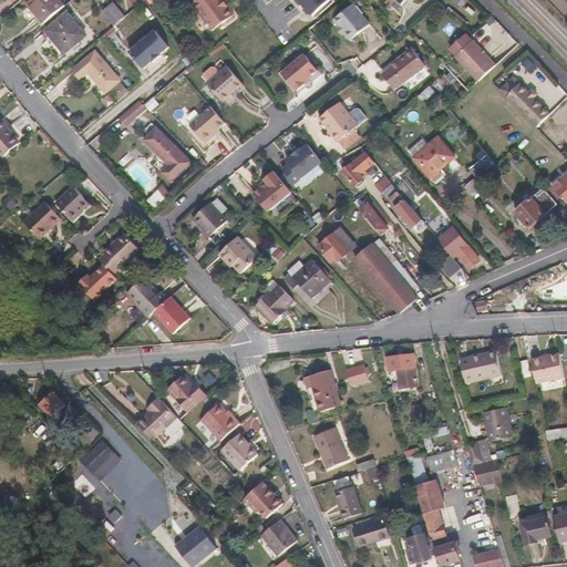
[(43,24),(65,6),(61,0),(31,0),(27,3),(43,24)]
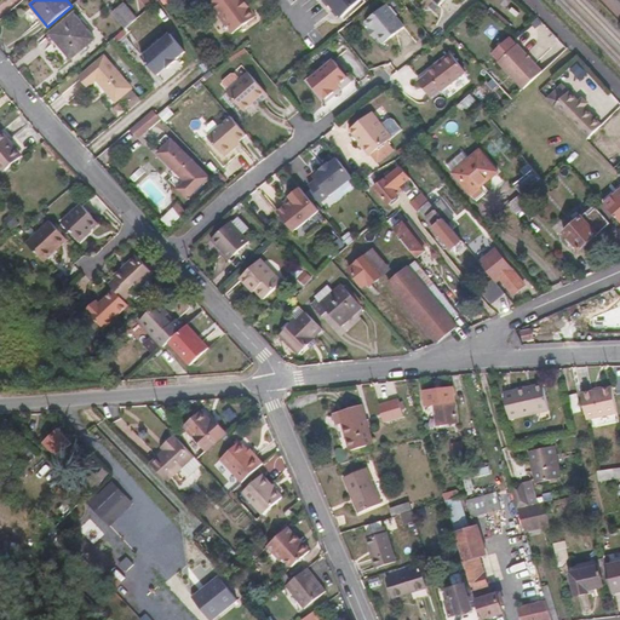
[(213,0),(211,3),(225,22),(225,26),(228,29),(231,29),(234,32),(257,15),(251,6),(248,9),(242,0),(213,0)]
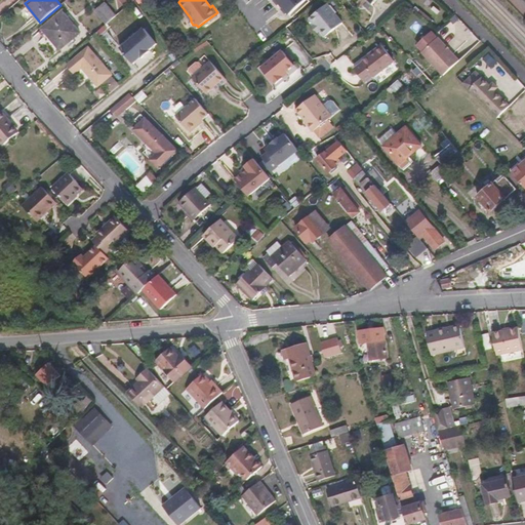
[(301,0),(274,0),(288,14),(301,0)]
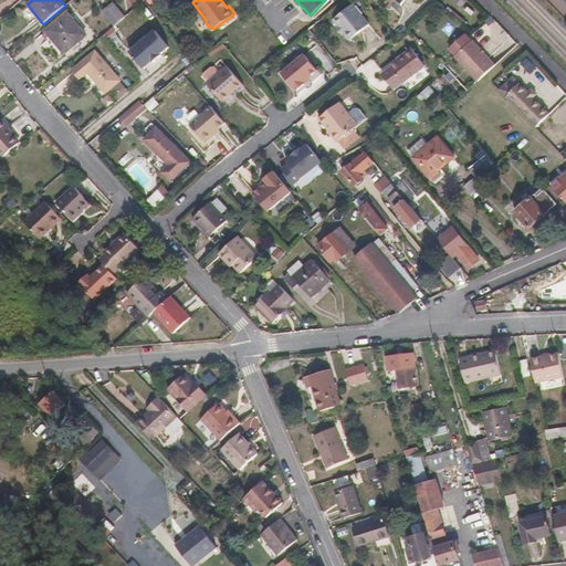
[(103,11),(115,25),(126,16),(114,2),(103,11)]
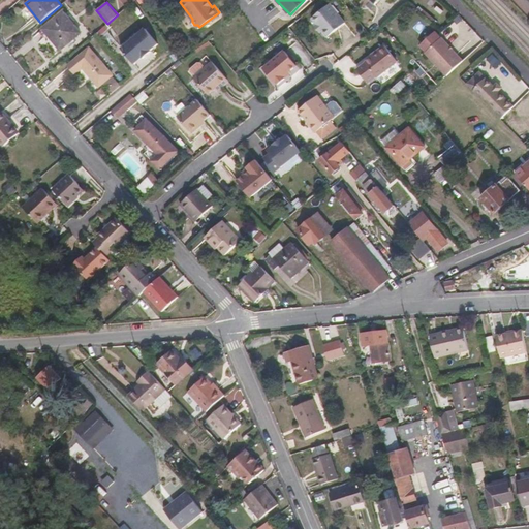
[(328,6),(309,21),(314,27),(319,33),(324,39),(343,25),(328,6)]
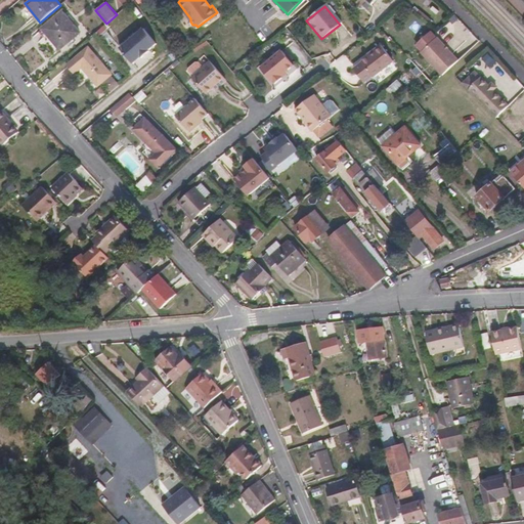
[(81,33),(62,11),(43,28),(61,50),(81,33)]
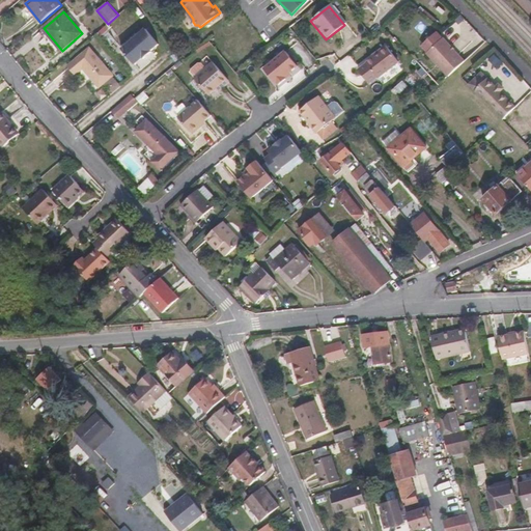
[(137,31),(121,12),(118,15),(108,24),(123,43),(137,31)]
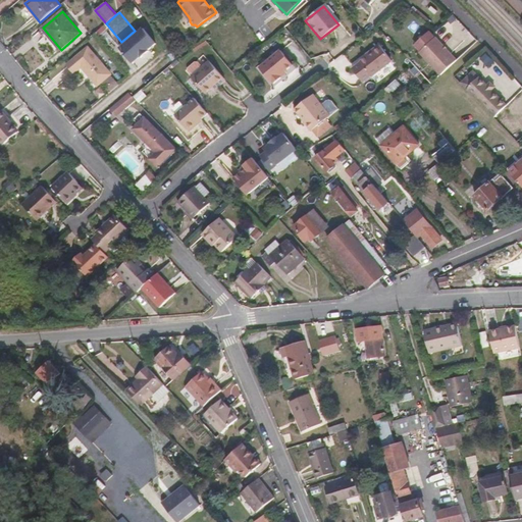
[(143,29),(120,48),(133,64),(141,57),(142,58),(149,51),(149,50),(156,44),(143,29)]
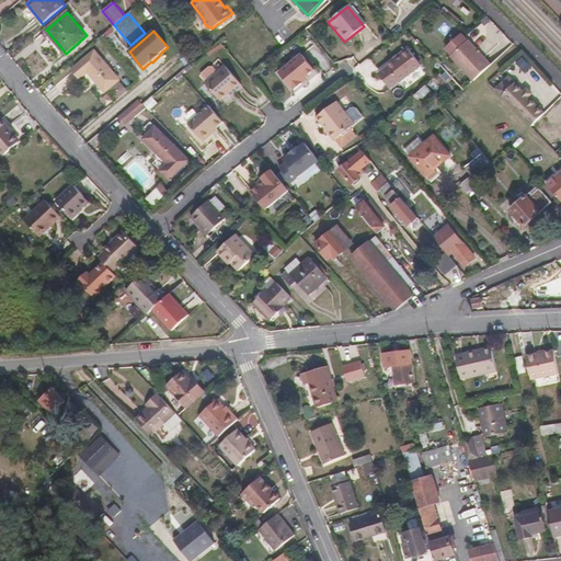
[(467,38),(456,49),(461,55),(479,73),(490,64),(467,38)]
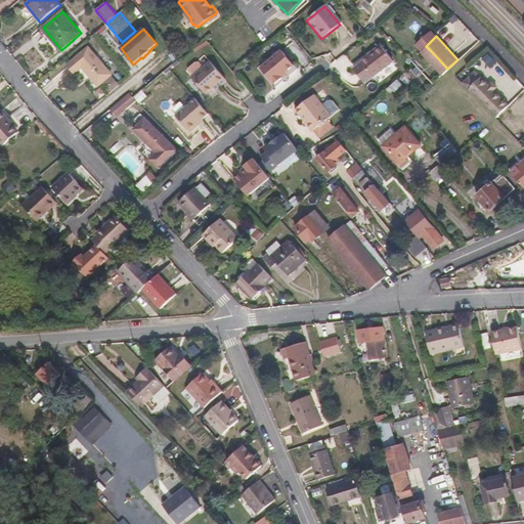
[(112,75),(96,55),(89,46),(68,64),(75,74),(83,68),(99,86),(101,84),(105,88),(116,80),(112,75)]
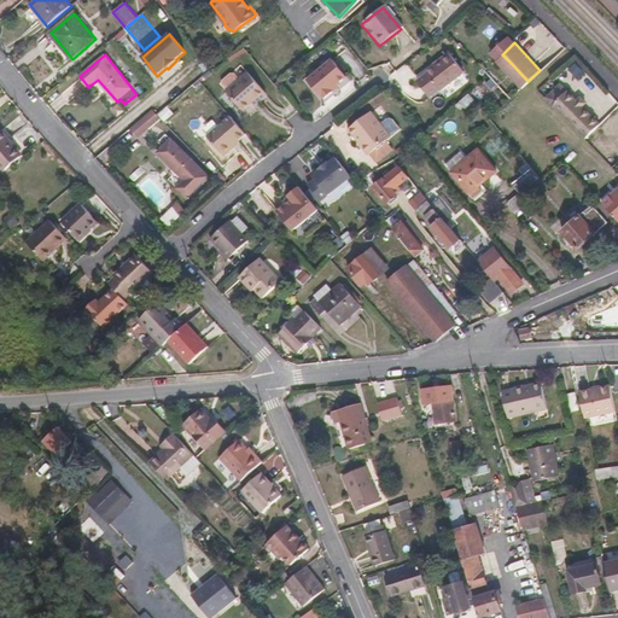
[(447,54),(433,65),(435,68),(432,69),(425,75),(437,92),(461,75),(447,54)]
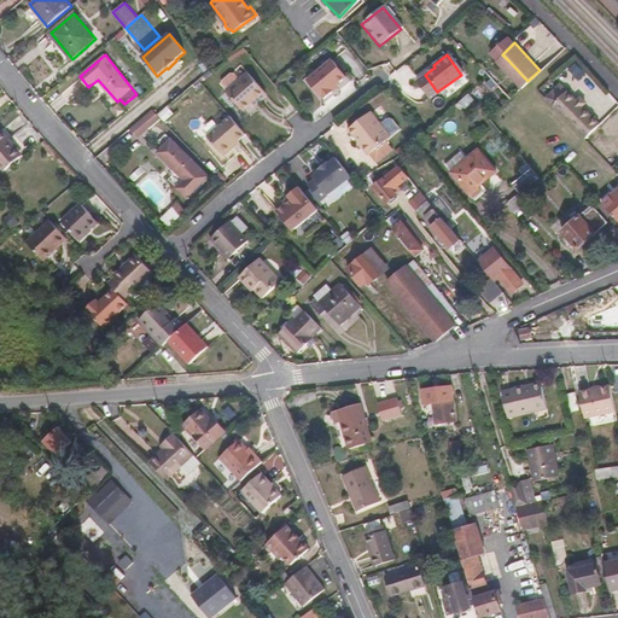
[(496,62),(501,66),(508,60),(502,54),(496,62)]
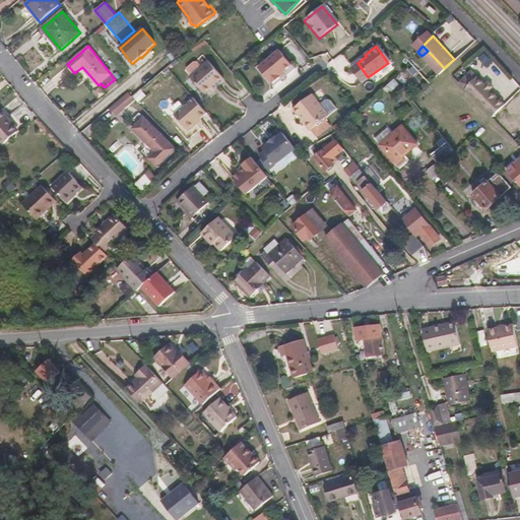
[(278,51),(258,68),(270,83),(271,82),(272,84),(279,78),(278,76),(284,72),(291,66),(278,51)]
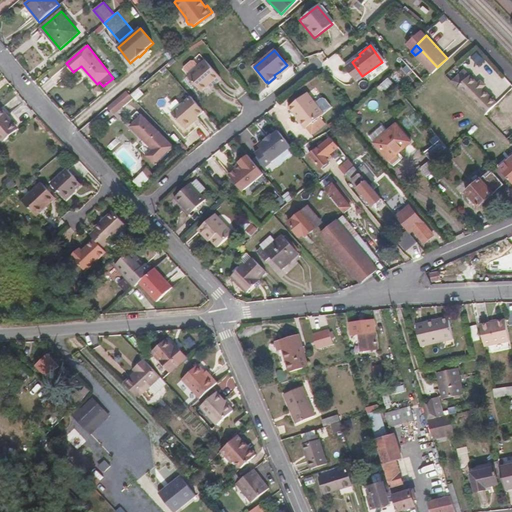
[(421,50),(415,55),(431,73),(437,67),(421,50)]
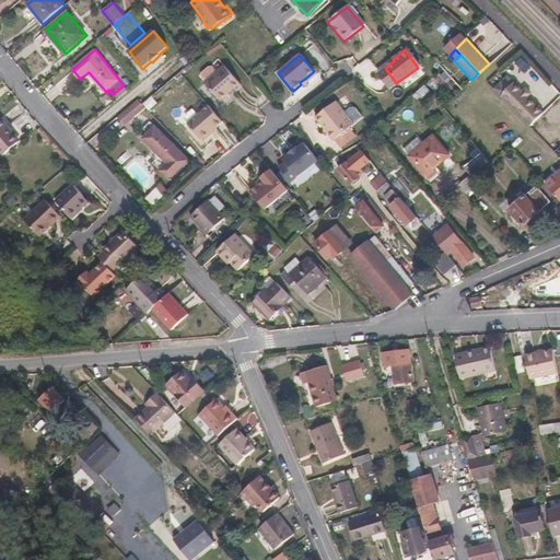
[(242,83),(224,65),(206,82),(220,98),(228,93),(232,89),(234,91),(242,83)]
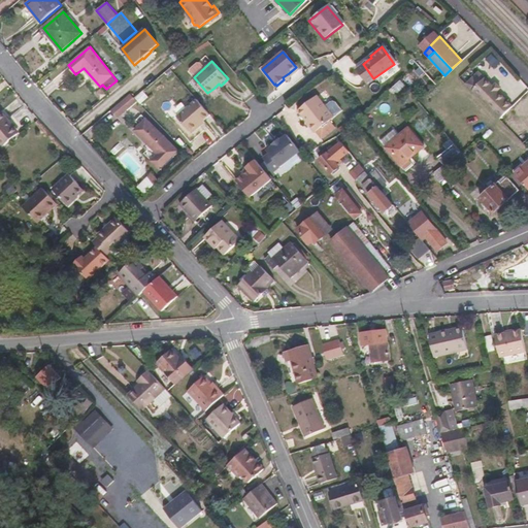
[(373,78),(363,64),(354,71),(364,85),(373,78)]
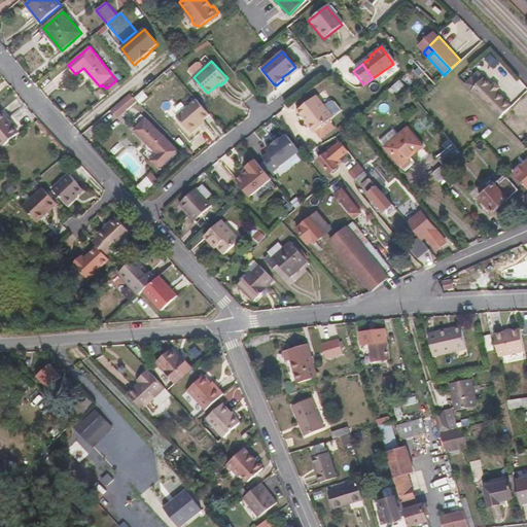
[(476,74),(468,67),(459,75),(466,82),(476,74)]
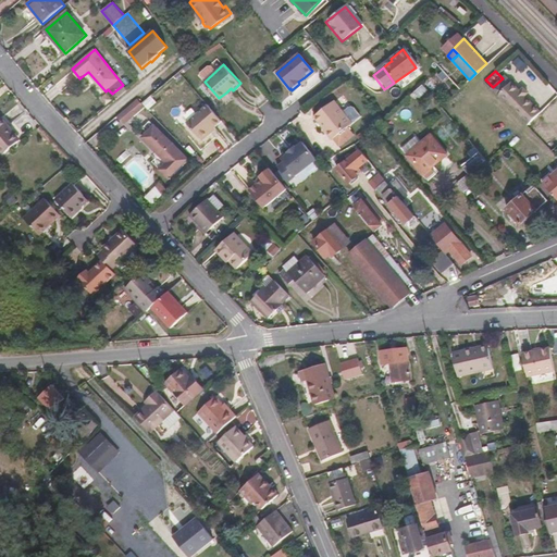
[(438,84),(433,76),(423,85),(429,91),(438,84)]
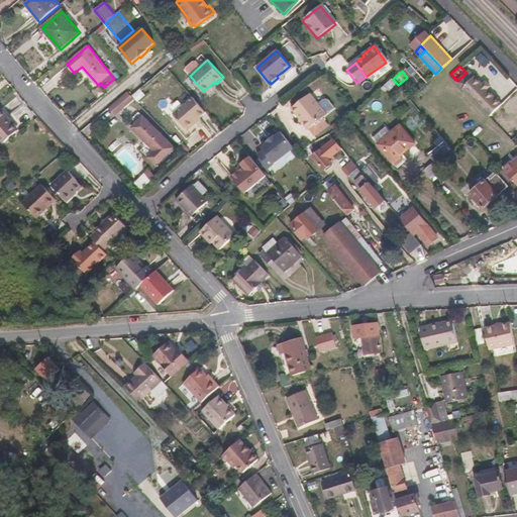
[(461,88),(479,106),(489,116),(495,110),(502,103),(474,75),(461,88)]
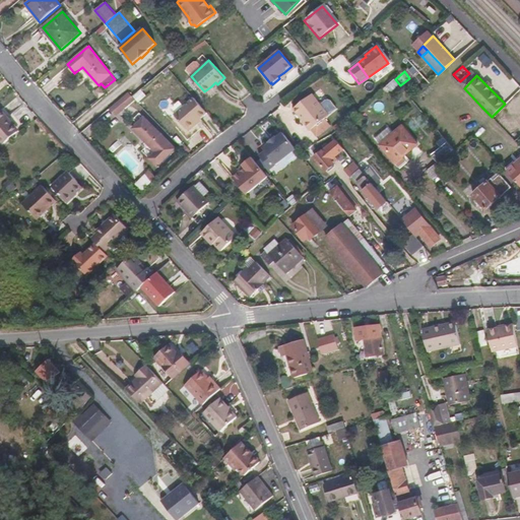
[(125,109),(135,100),(132,98),(127,92),(117,101),(125,109)]
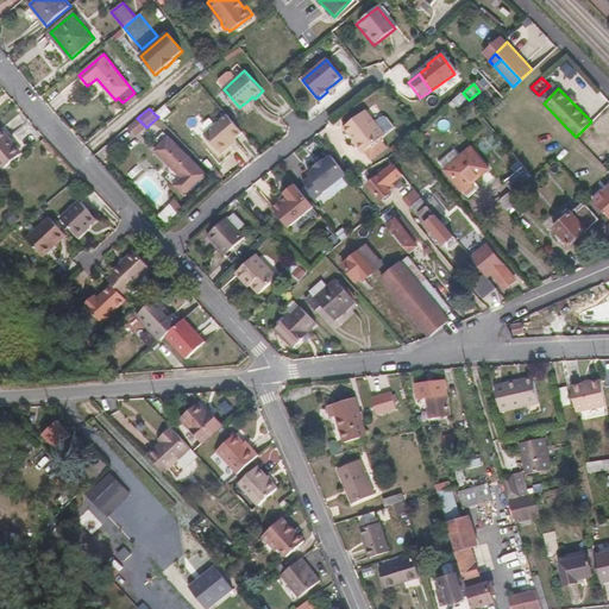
[(357,143),(356,144),(362,154),(383,136),(374,124),(364,112),(343,129),(351,139),(353,138),(357,143)]
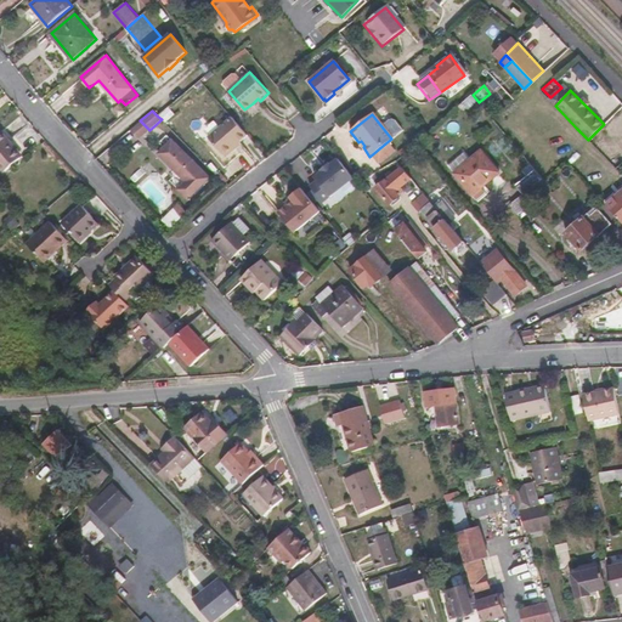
[(248,136),(232,118),(209,139),(227,158),(237,150),(235,147),(248,136)]
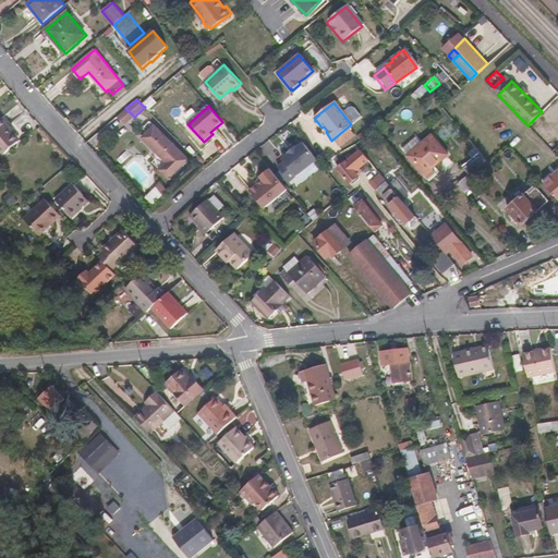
[(461,107),(453,113),(469,131),(476,122),(461,107)]
